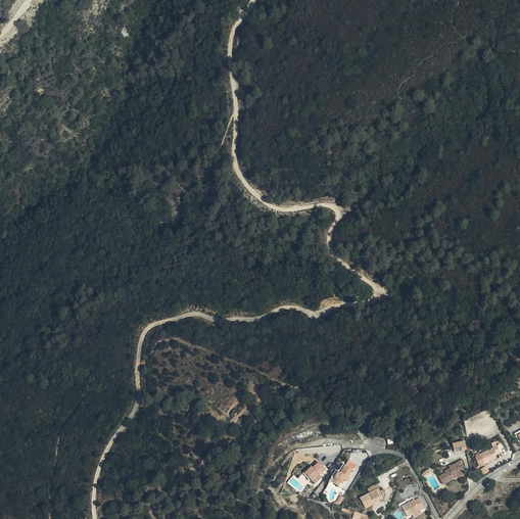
[(452,451),(464,446),(462,438),(450,443),(452,451)]
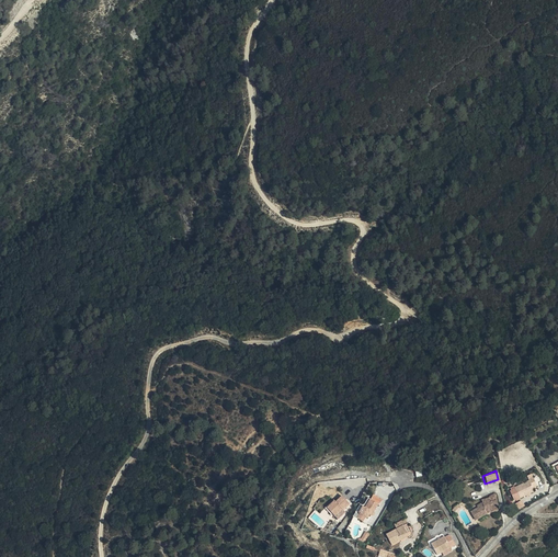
[(536,485),(532,476),(527,478),(527,479),(513,487),(517,497),(533,490),(532,487),(536,485)]
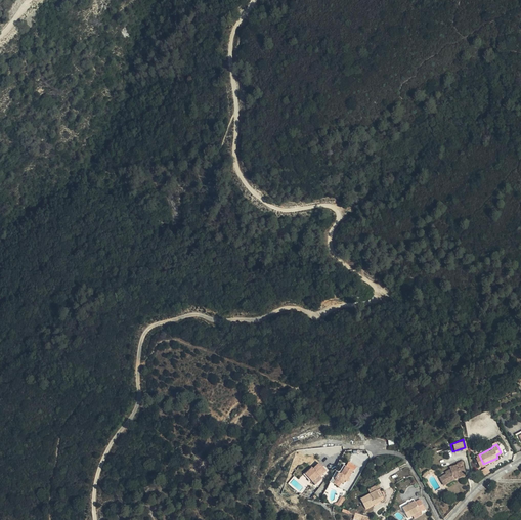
[(442,475),(447,482),(456,477),(465,474),(464,471),(466,470),(463,463),(464,462),(463,459),(461,459),(457,461),(457,462),(449,465),(449,468),(445,470),(446,473),(442,475)]
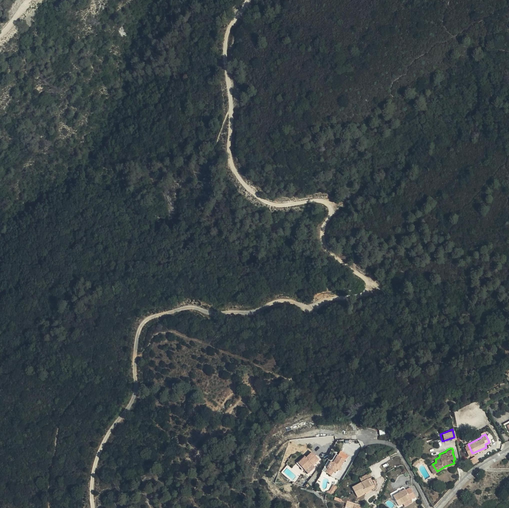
[(314,465),(320,459),(312,450),(306,456),(305,455),(297,462),(305,470),(312,463),(314,465)]
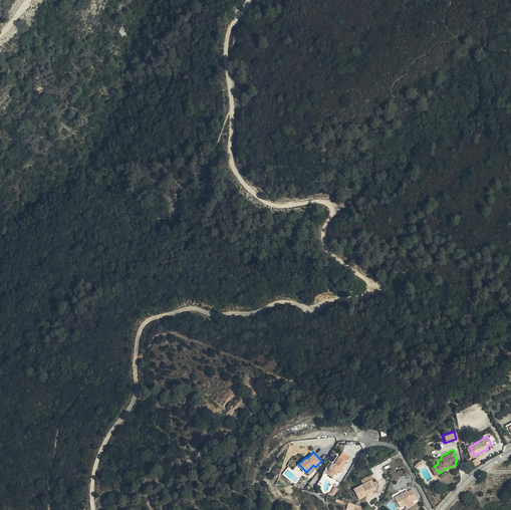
[(347,460),(339,456),(335,464),(332,462),(328,469),(329,470),(327,473),(332,476),(334,472),(336,473),(338,470),(340,471),(347,460)]
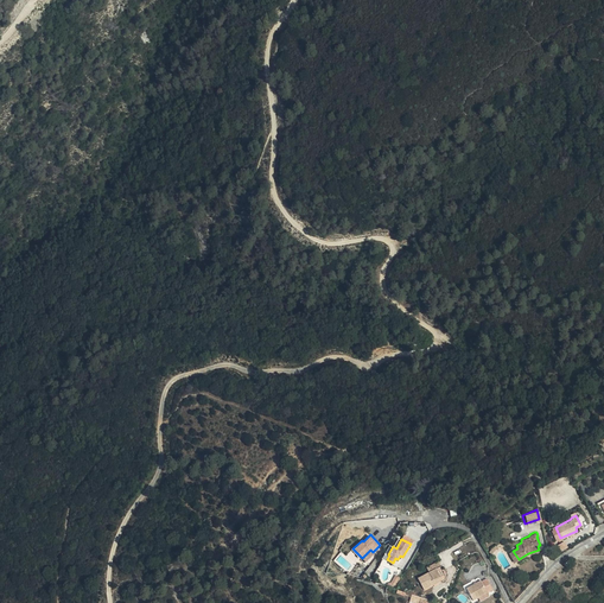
[(388,554),(393,546),(389,544),(382,558),(387,559),(389,556),(388,554)]
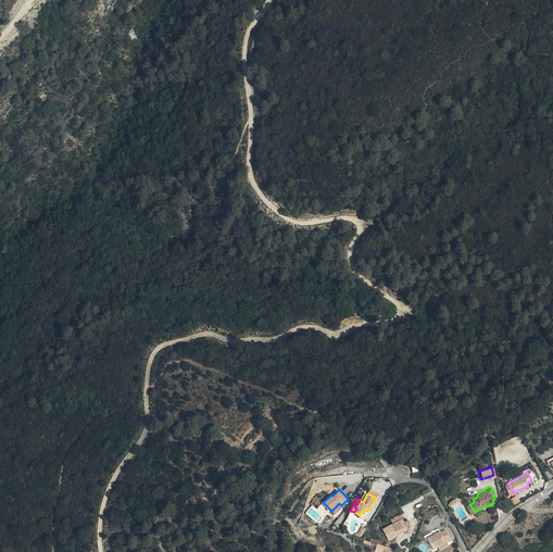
[(341,505),(339,503),(331,511),(335,514),(342,506),(341,505)]
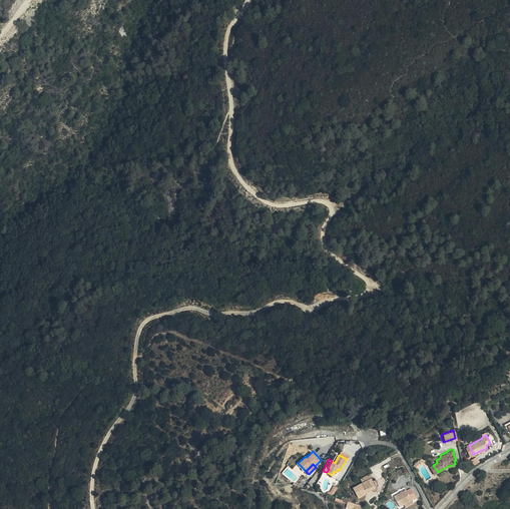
[(359,499),(367,495),(366,493),(374,488),(378,486),(371,474),(361,480),(363,484),(354,490),(359,499)]
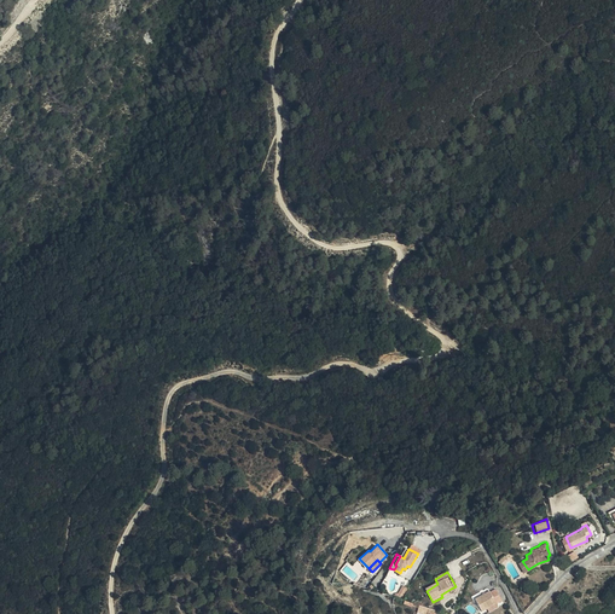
[(404,592),(408,586),(402,583),(399,590),(404,592)]
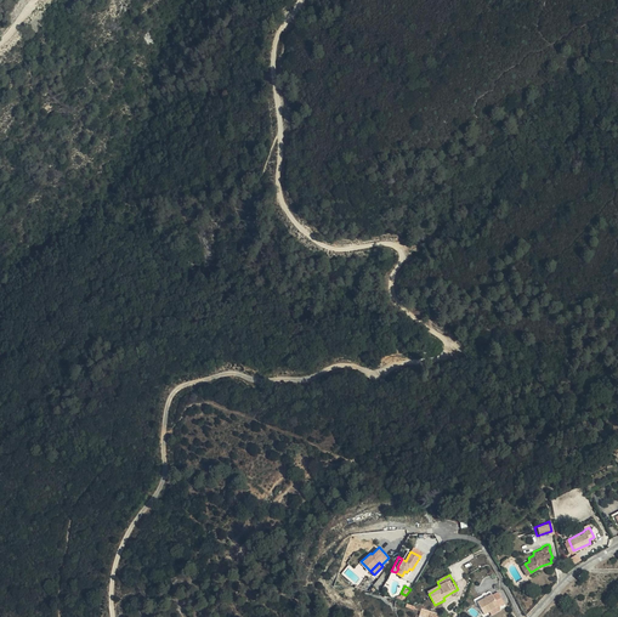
[(500,606),(493,593),(478,603),(486,615),(500,606)]
